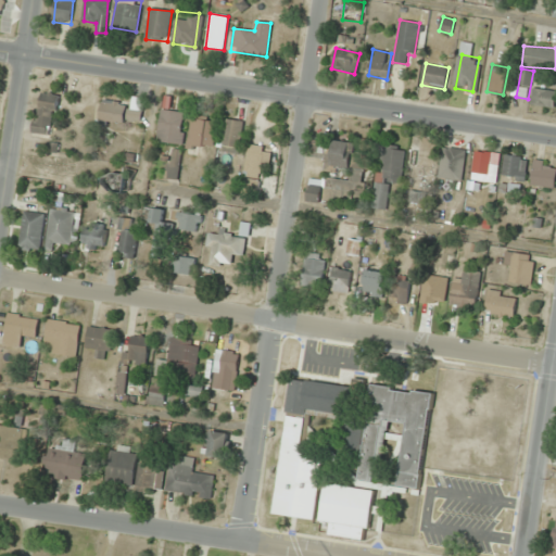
[(530,103),(555,109),(555,101),(555,90),(534,87),(530,103)]
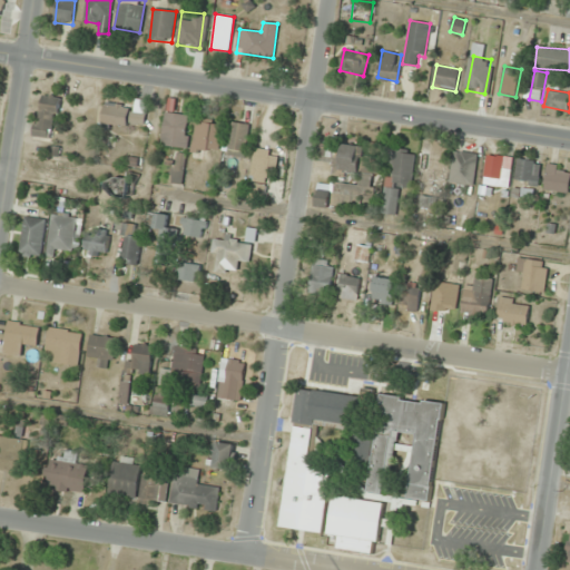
[(60,97),(40,94),(33,137),(53,139),(60,97)]
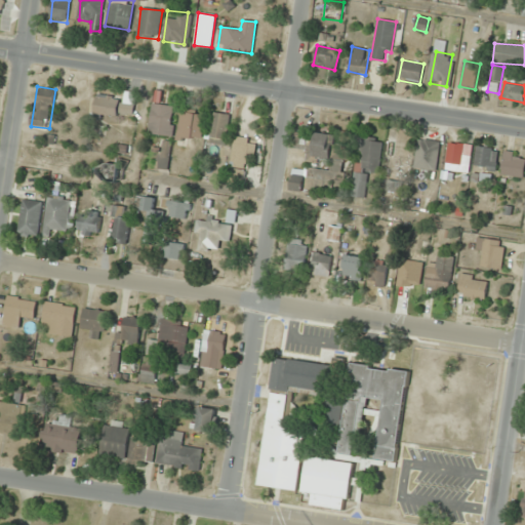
[(92,114),(132,116),(133,99),(93,96),(92,114)]
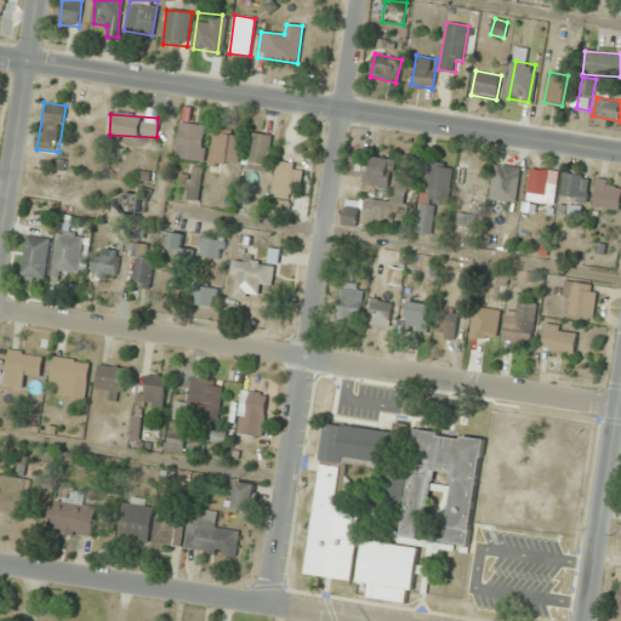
[(175,158),(204,161),(209,125),(181,121),(175,158)]
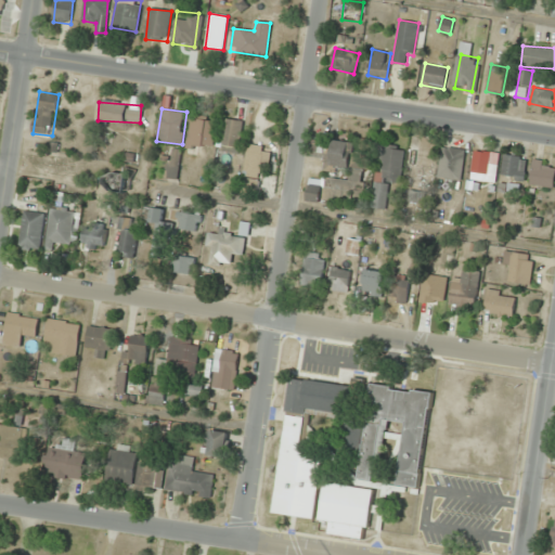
[(216,117),(191,114),(188,146),(213,150),(216,117)]
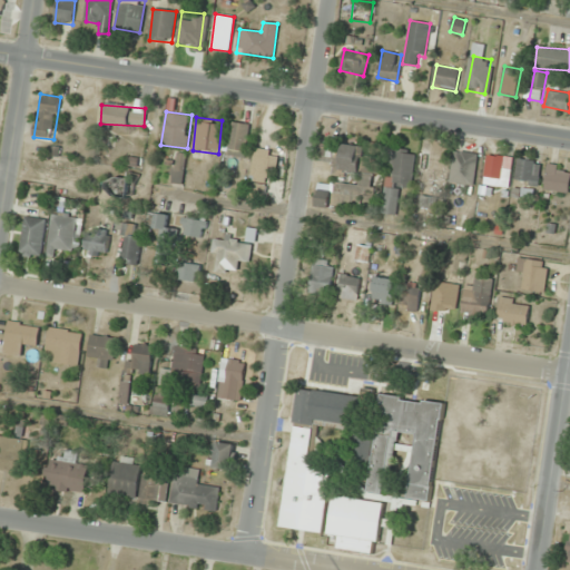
[(227,156),(245,158),(249,124),(232,121),(227,156)]
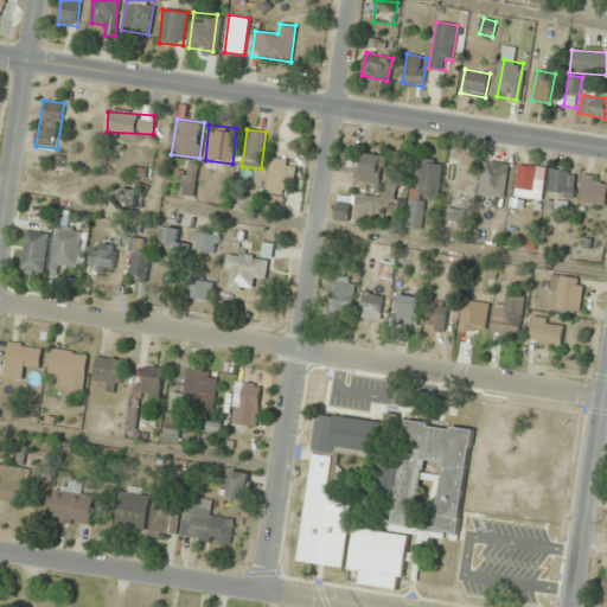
[(382,186),(389,158),(368,152),(360,180),(382,186)]
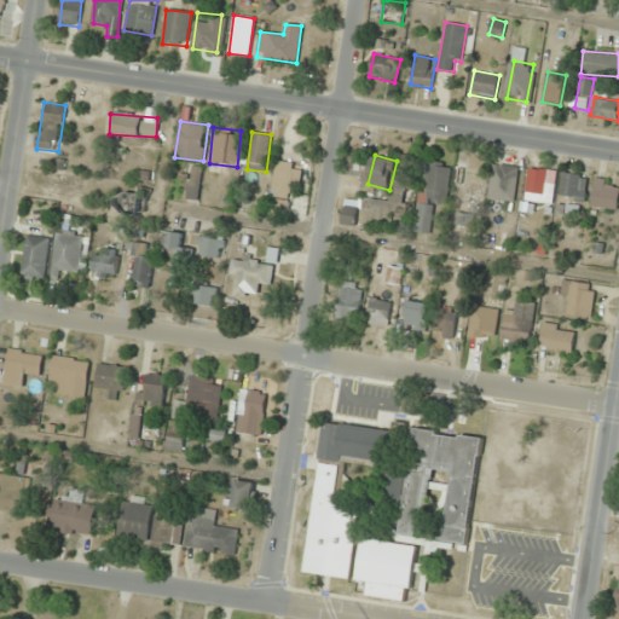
[(267,194),(284,202),(301,169),(284,161),(267,194)]
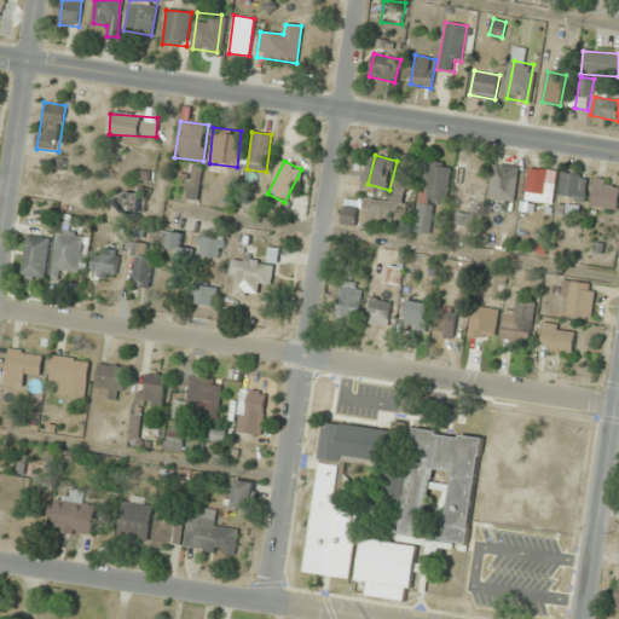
[(447,204),(452,165),(423,161),(415,232),(429,235),(433,203),(447,204)]
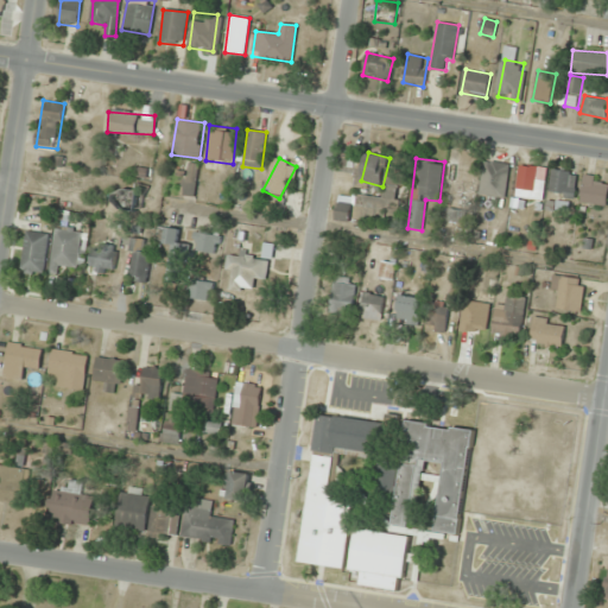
[(508,164),(485,162),(481,196),(504,198),(508,164)]
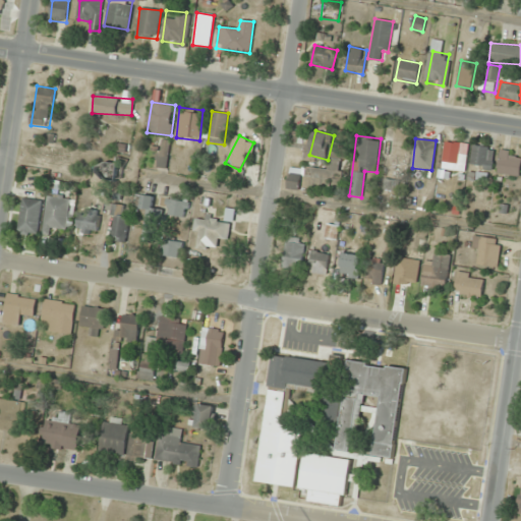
[(387,169),(406,167),(403,140),(385,142),(387,169)]
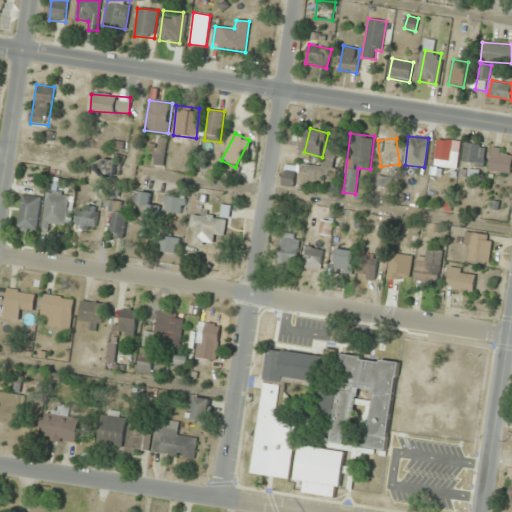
[(458,151),(452,151),(452,140),(436,140),(436,167),(457,167),(458,151)]
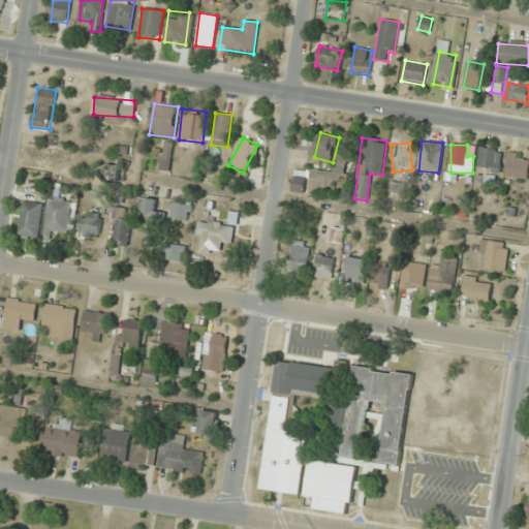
[(502,149),(479,148),(478,169),(501,170),(502,149)]
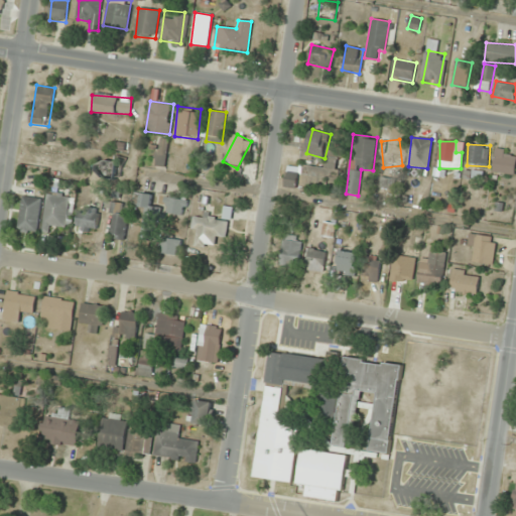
[(515,167),(515,150),(495,149),(493,173),(515,174),(515,167)]
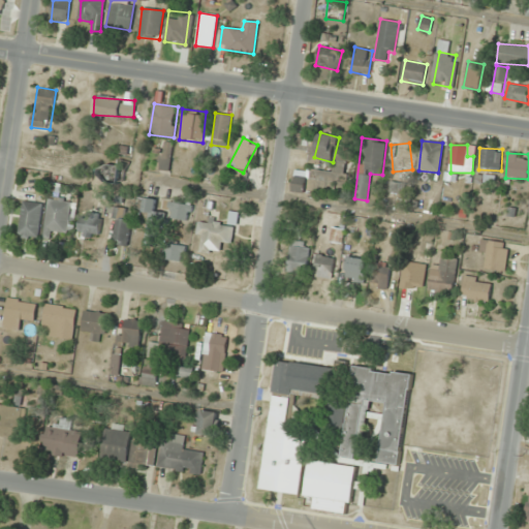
[(168,154),(160,154),(160,170),(168,170),(168,154)]
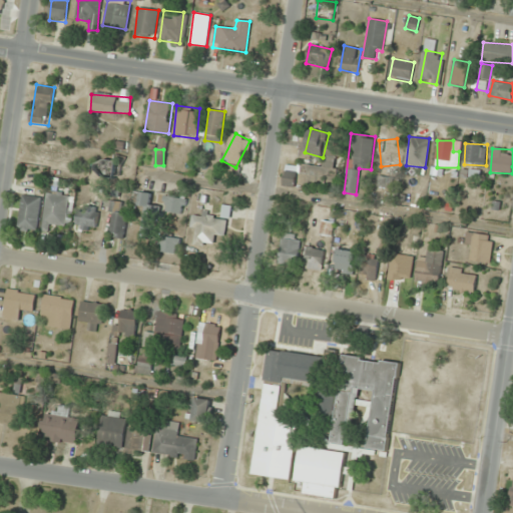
[(97,173),(110,176),(114,162),(100,159),(97,173)]
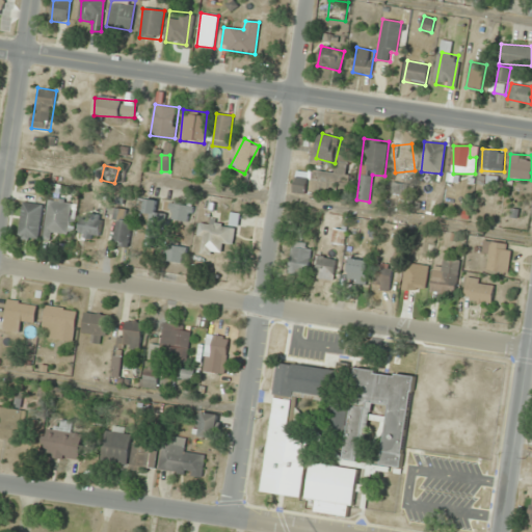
[(295,192),(345,193),(346,174),(310,173),(310,178),(295,178),(295,192)]
